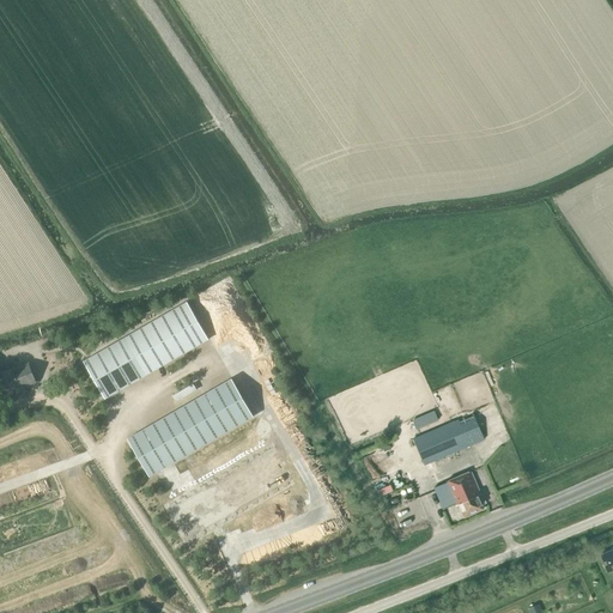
[(208,339),(187,302),(83,362),(104,399),(208,339)]
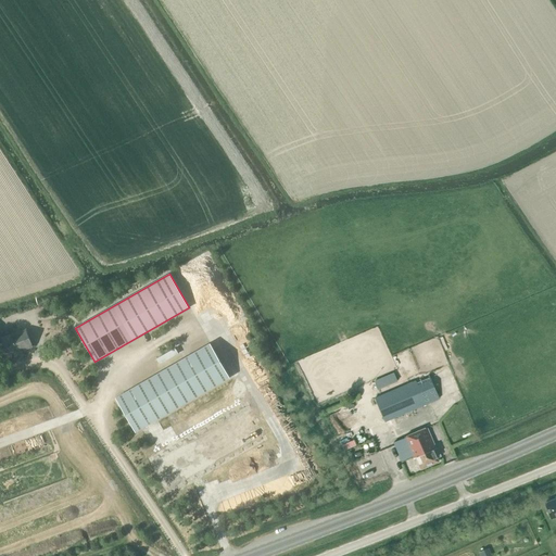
[(26,328),(3,337),(9,354),(33,345),(26,328)]
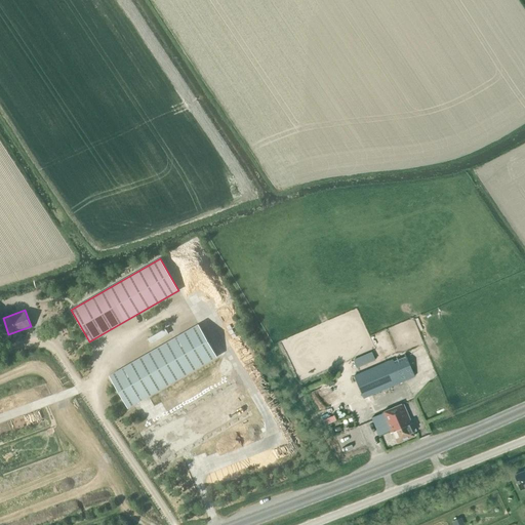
[(216,357),(198,324),(109,375),(128,408),(216,357)]
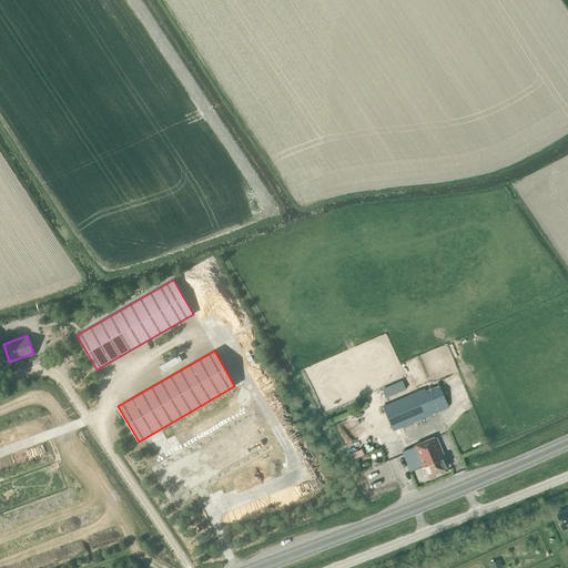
[(393,430),(447,407),(437,383),(382,407),(393,430)]
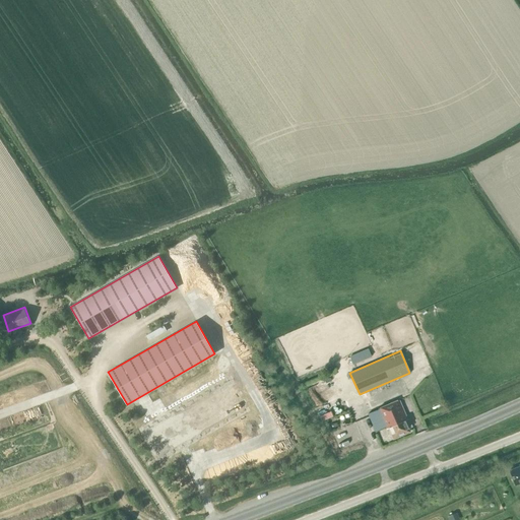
[(360,359),(358,353),(347,358),(349,363),(360,359)]
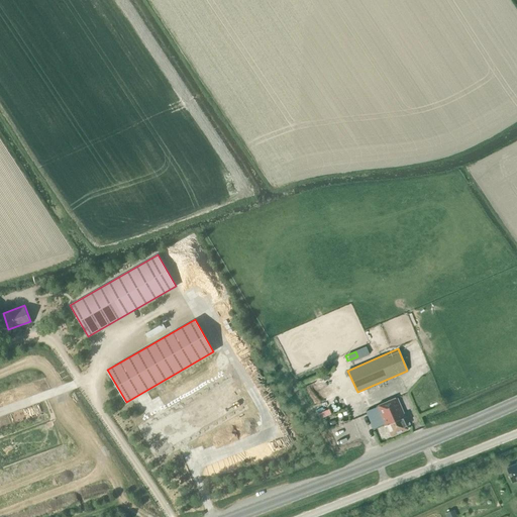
[(157,454),(244,404),(225,372),(138,422),(157,454)]
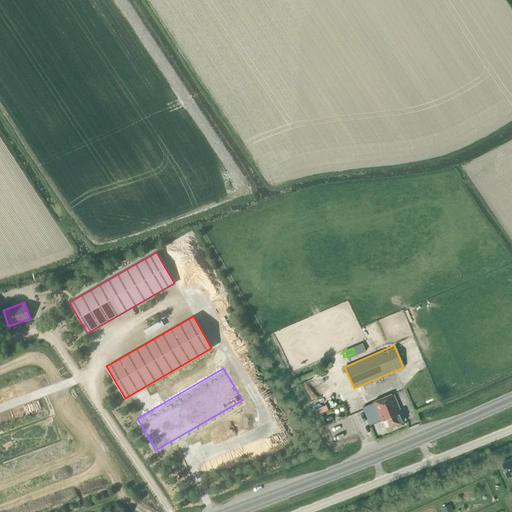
[(402,421),(406,419),(403,412),(401,413),(392,394),(362,407),(370,423),(380,419),(381,421),(383,421),(387,431),(403,424),(402,421)]
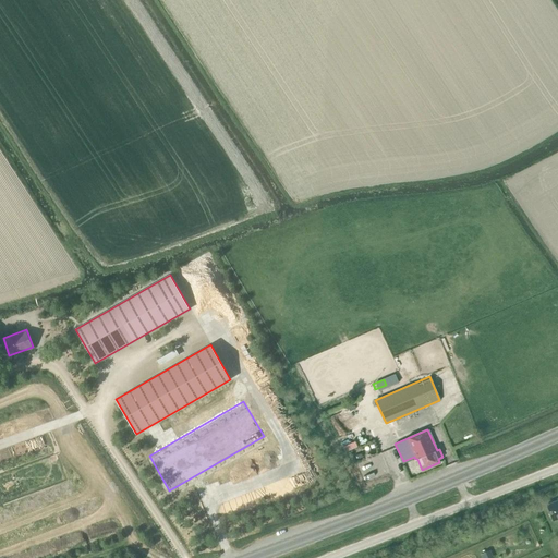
[(557,496),(556,498),(557,498),(557,499),(546,505),(553,520),(557,517),(557,496)]
